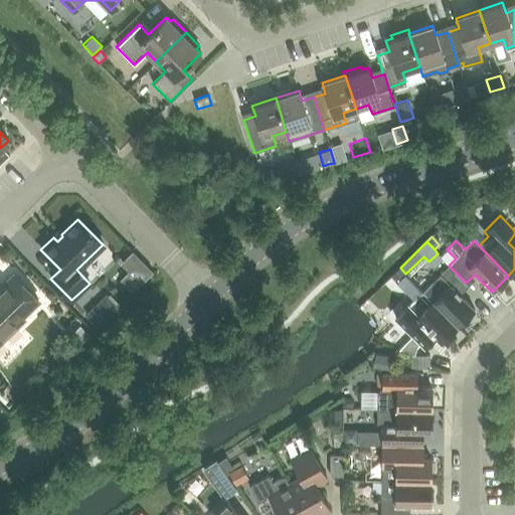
[(120,278),(132,291),(153,271),(133,248),(120,262),(128,270),(120,278)]
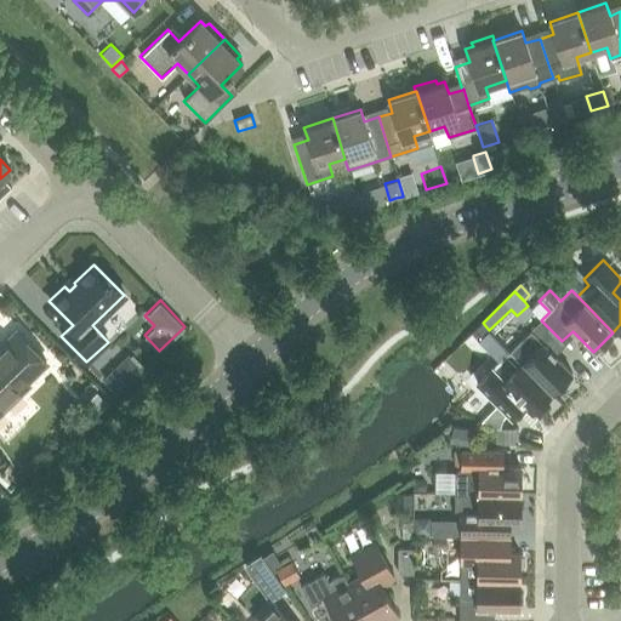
[(541,320),(510,351),(551,393),(571,374),(551,352),(562,341),(541,320)]
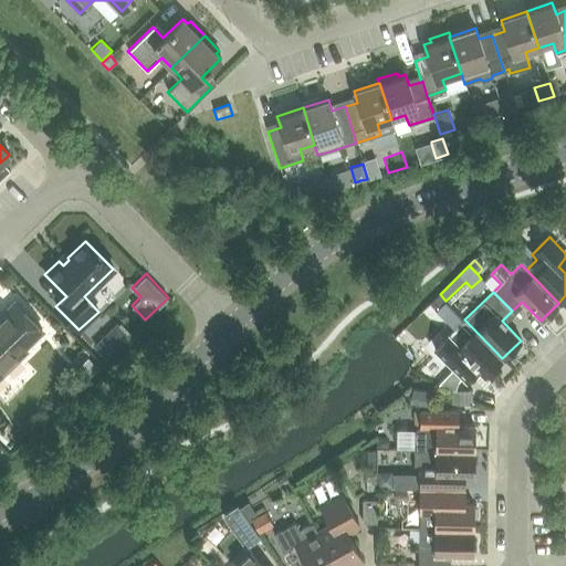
[(16,303),(0,317),(3,321),(0,323),(0,376),(19,358),(16,355),(42,329),(16,303)]
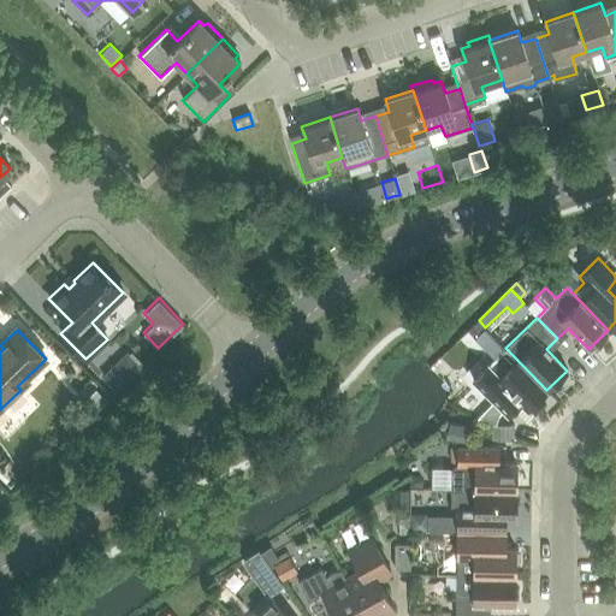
[(546,390),(505,348),(473,380),(507,414),(508,413),(504,409),(515,397),(527,409),(546,390)]
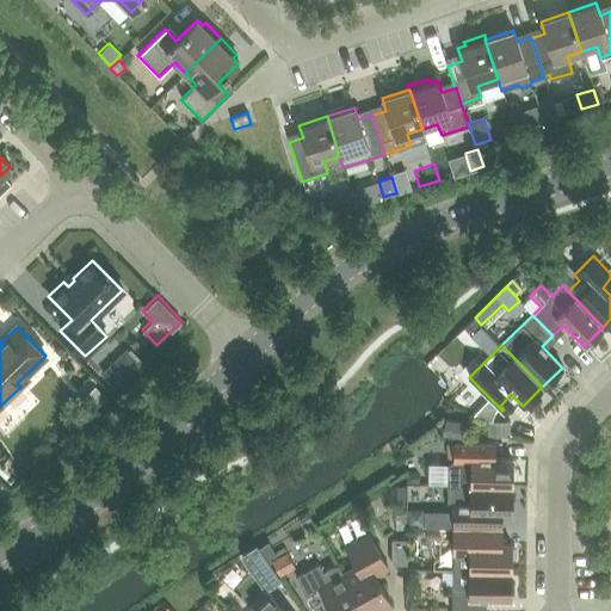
[(100,374),(113,388),(139,364),(125,350),(100,374)]
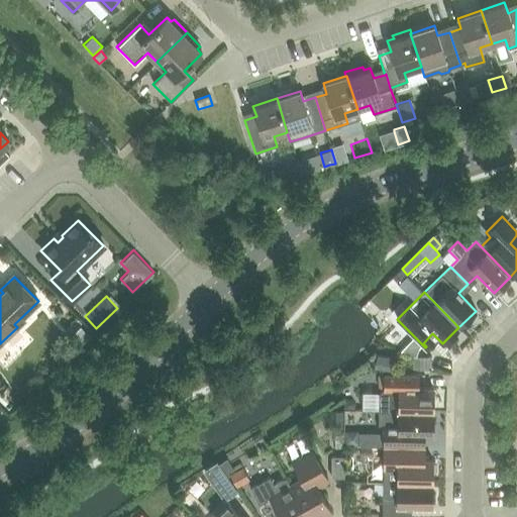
[(73,346),(86,333),(76,322),(62,335),(73,346)]
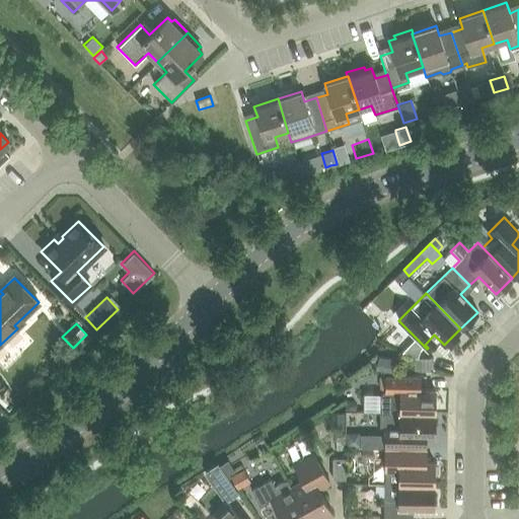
[(396,360),(378,356),(376,366),(394,370),(396,360)]
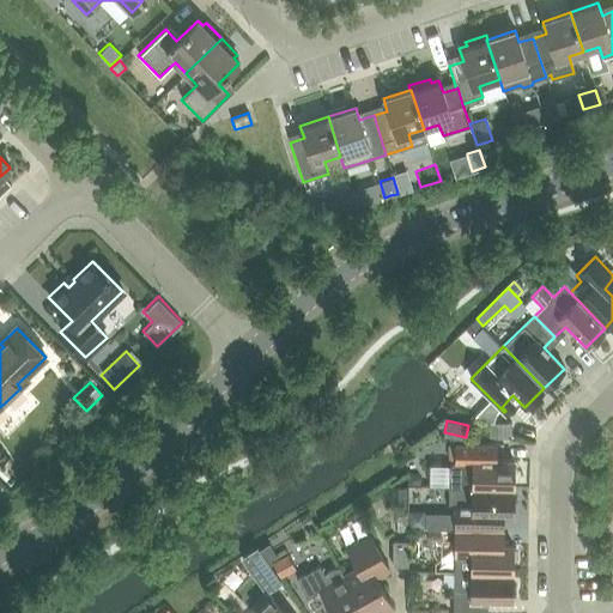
[(489,436),(509,436),(509,424),(489,424),(489,436)]
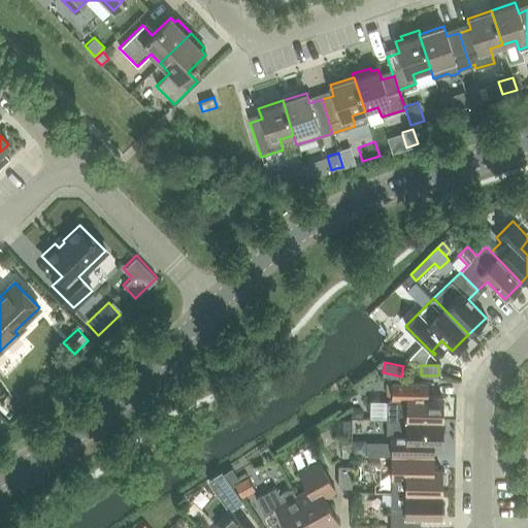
[(387,420),(442,421),(442,396),(427,396),(427,383),(392,383),(392,398),(387,403),(387,420)]
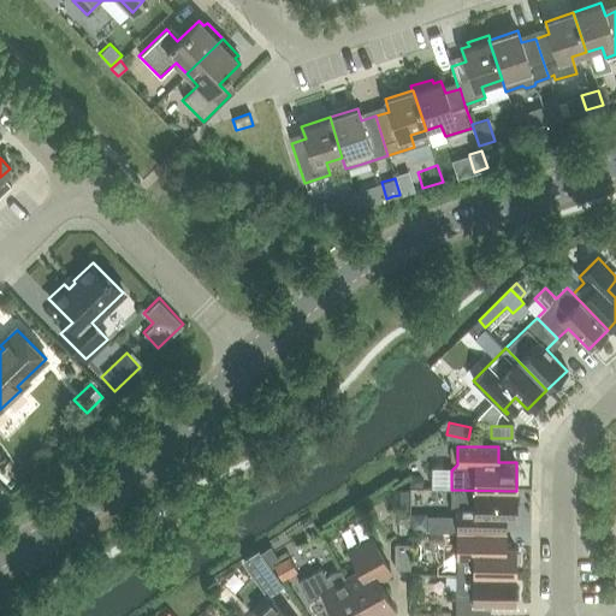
[(410,477),(410,487),(422,487),(424,475),(413,474),(410,477)]
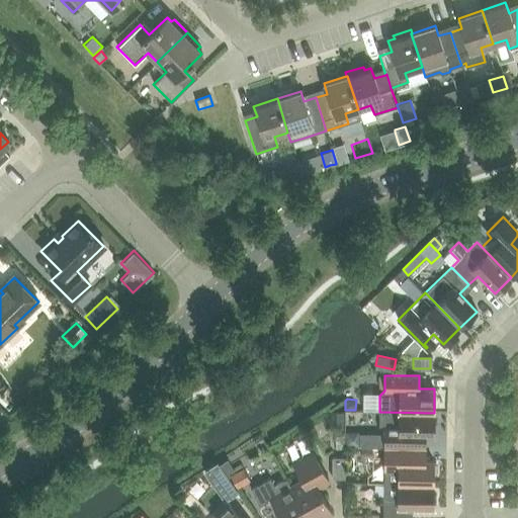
[(343,412),(329,412),(329,429),(343,429),(343,412)]
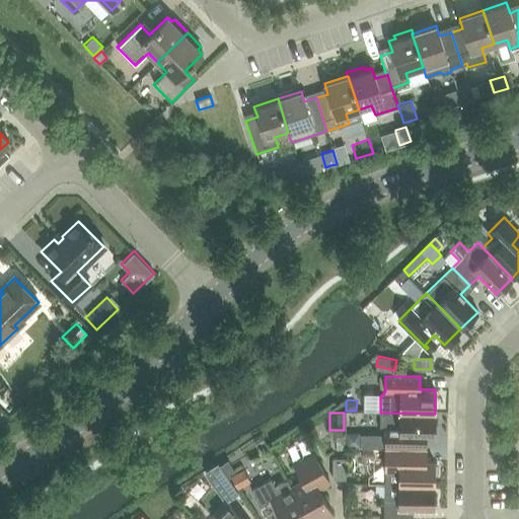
[(435,414),(380,413),(380,434),(384,438),(384,449),(421,449),(421,437),(434,437),(435,414)]
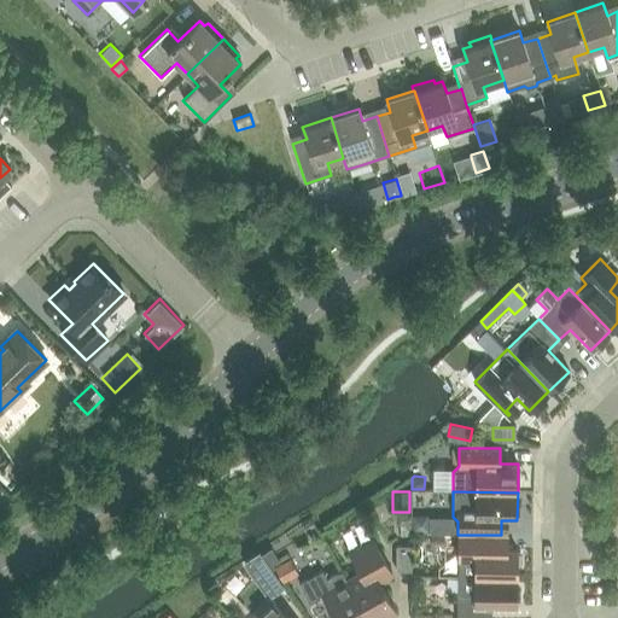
[(430,534),(430,516),(413,516),(413,534),(430,534)]
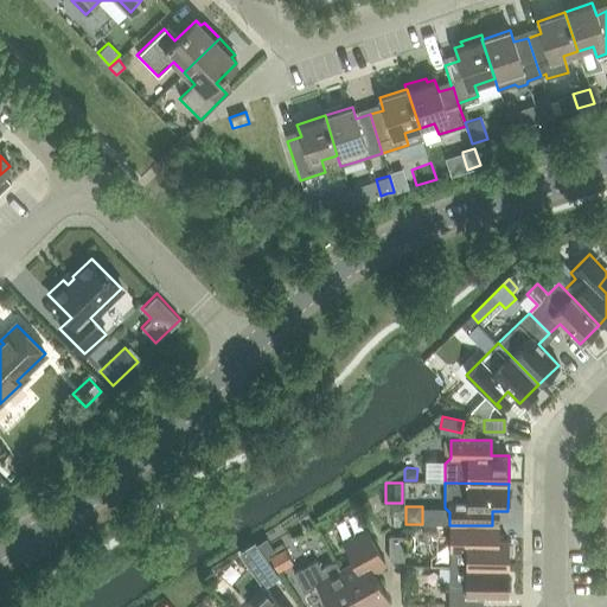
[(436,524),(425,524),(423,536),(436,537),(436,524)]
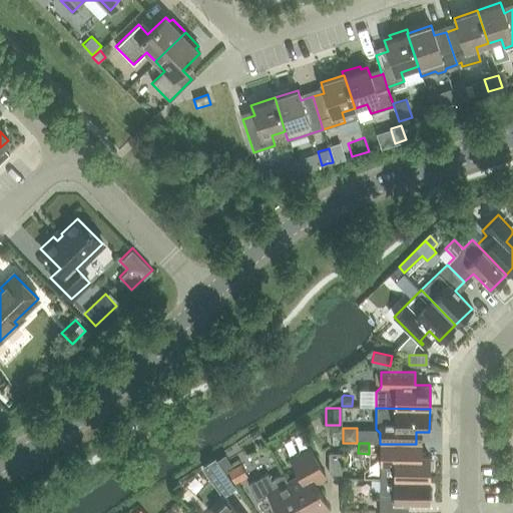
[(380,444),(380,479),(429,480),(429,456),(416,456),(416,444),(380,444)]
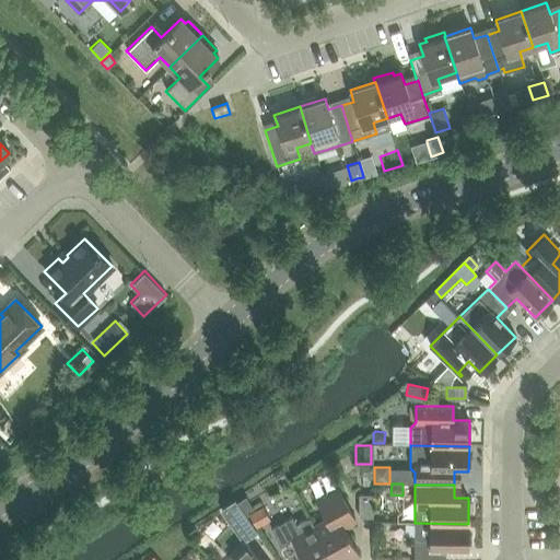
[(327,521),(315,527),(314,527),(331,559),(346,559),(358,553),(341,524),(353,518),(339,491),(317,503),(327,521)]
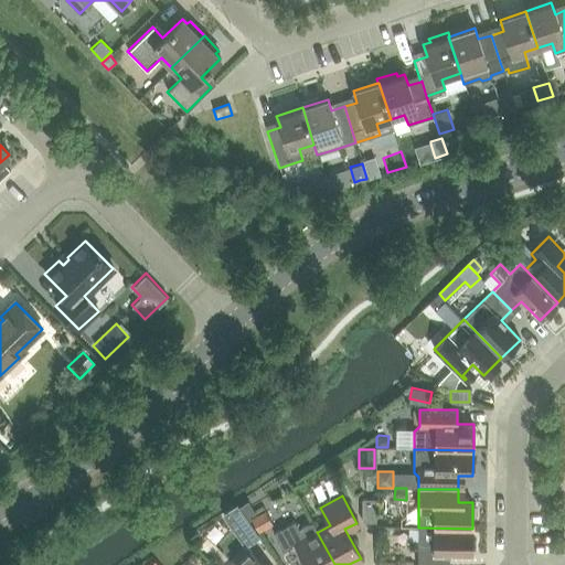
[(376,522),(376,499),(362,499),(363,522),(376,522)]
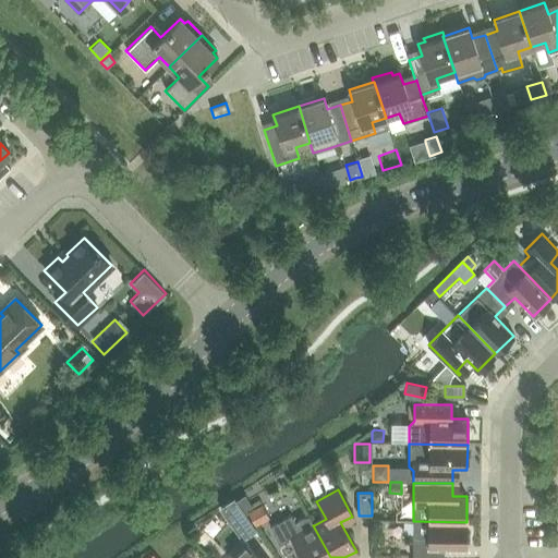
[(245,495),(235,501),(244,514),(247,513),(249,512),(249,511),(252,509),(245,495)]
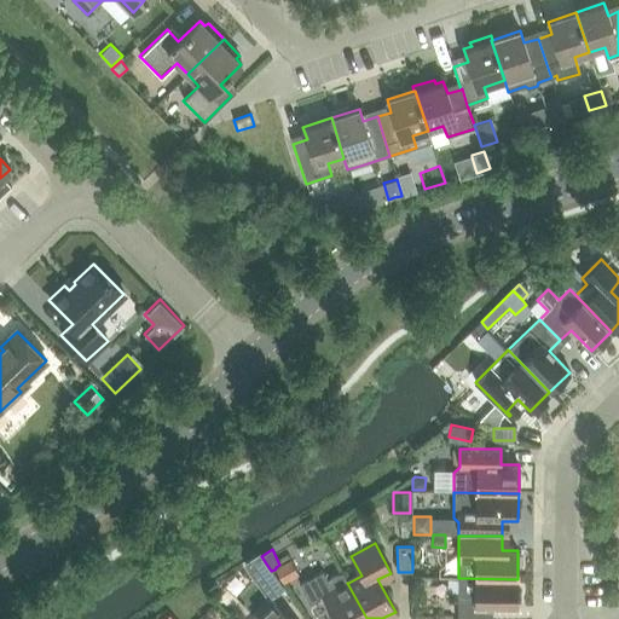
[(300,576),(291,559),(279,565),(276,567),(276,568),(284,584),(300,576)]
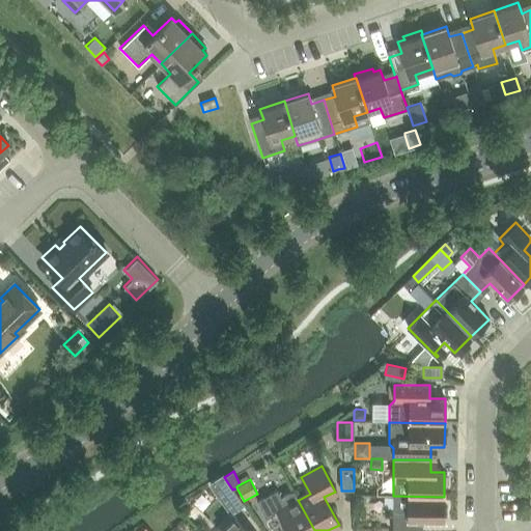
[(232,490),(218,499),(228,515),(243,506),(232,490)]
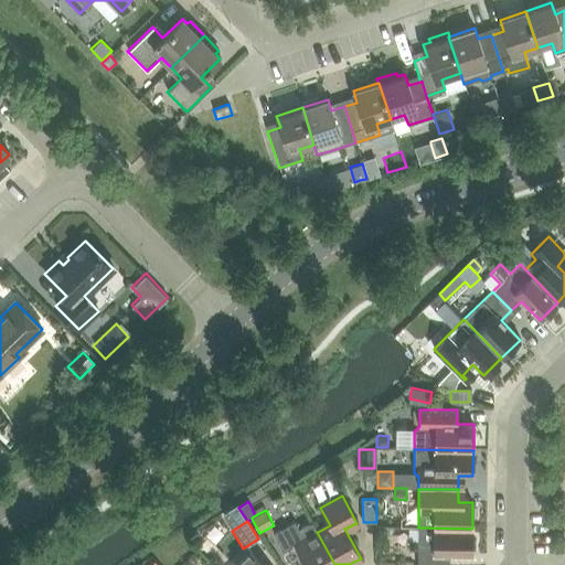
[(334,564),(317,532),(318,532),(312,522),(310,523),(307,524),(302,526),(299,530),(295,522),(273,533),(287,560),(299,553),(306,564),(334,564)]
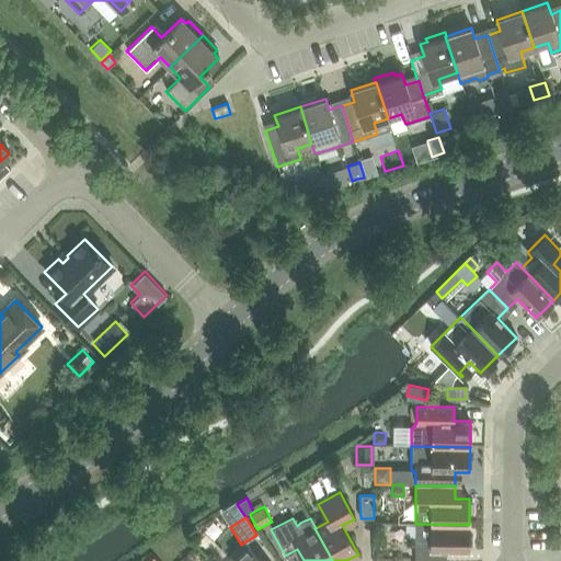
[(381,545),(411,544),(410,519),(380,521),(381,545)]
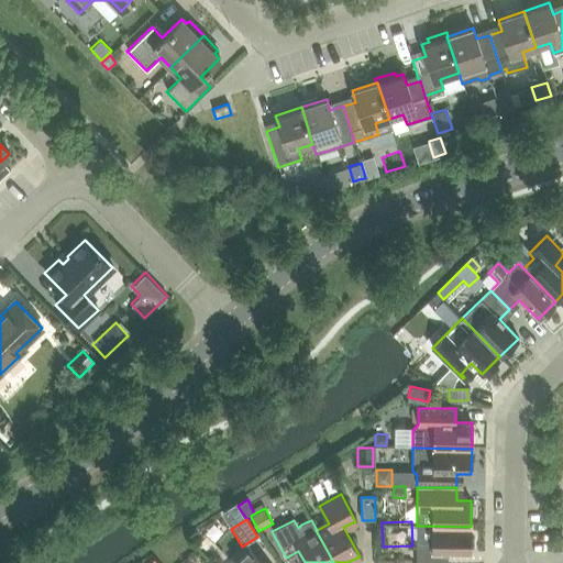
[(471,527),(417,526),(416,562),(443,562),(443,552),(471,552),(471,527)]
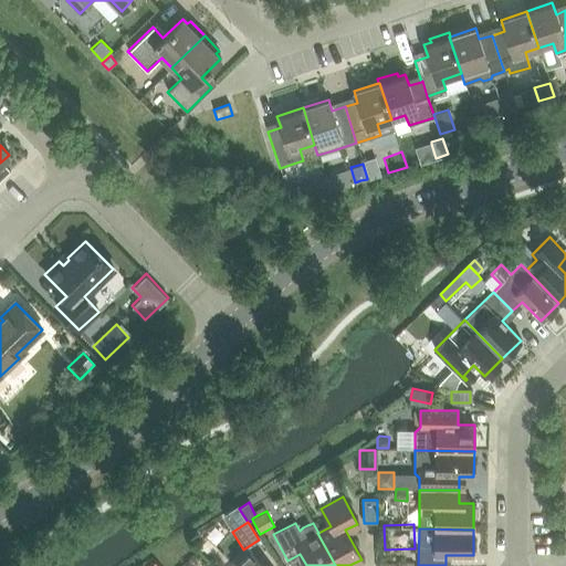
[(265,565),(251,551),(234,565),(265,565)]
